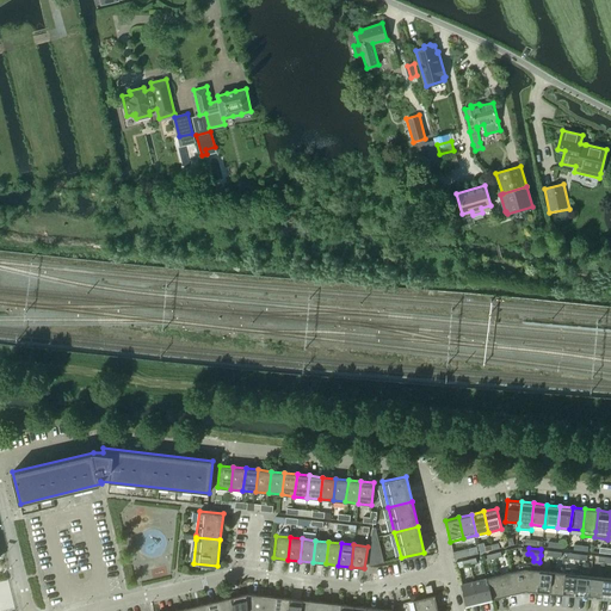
[(517,593),(526,591),(537,592),(539,571),(539,562),(534,561),(526,563),(523,562),(518,565),(519,569),(512,572),(517,593)]
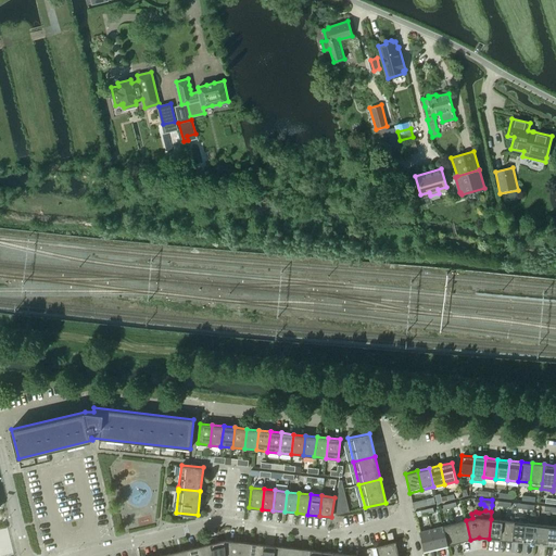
[(512,541),(523,542),(526,522),(526,518),(515,517),(514,521),(512,541)]
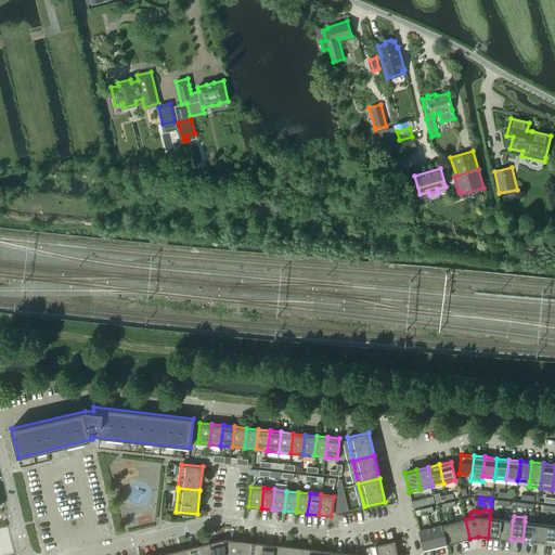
[(488,538),(499,539),(501,519),(490,518),(488,538)]
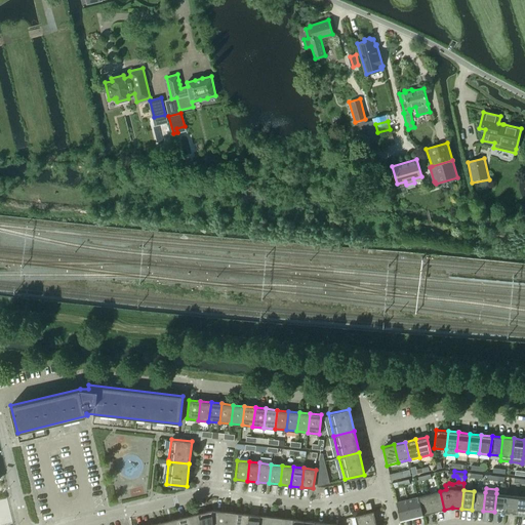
[(433,512),(444,510),(440,491),(429,494),(433,512)]
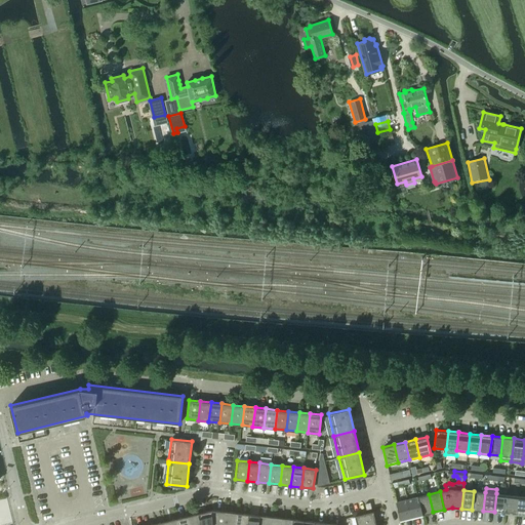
[(472,510),(483,511),(485,492),(474,491),(472,510)]
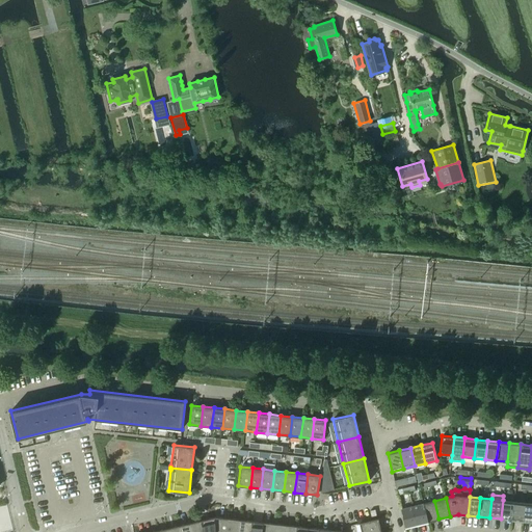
[(501,519),(512,520),(514,502),(503,500),(501,519)]
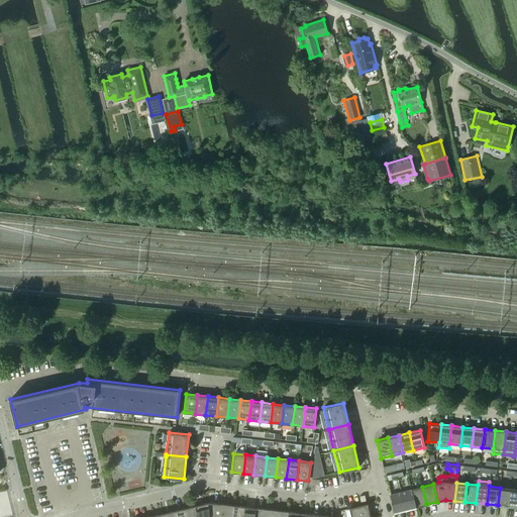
[(416,507),(426,504),(422,487),(412,489),(416,507)]
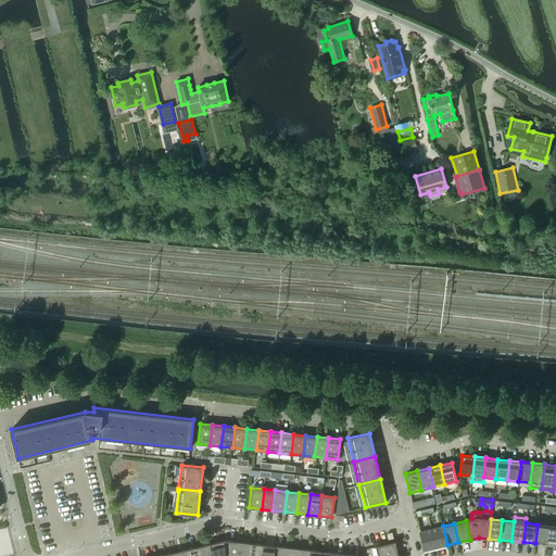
[(535,543),(546,545),(548,526),(538,525),(535,543)]
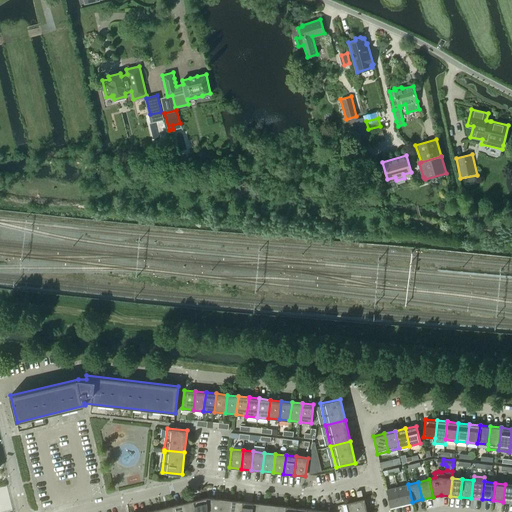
[(401,504),(412,502),(408,484),(397,487),(401,504)]
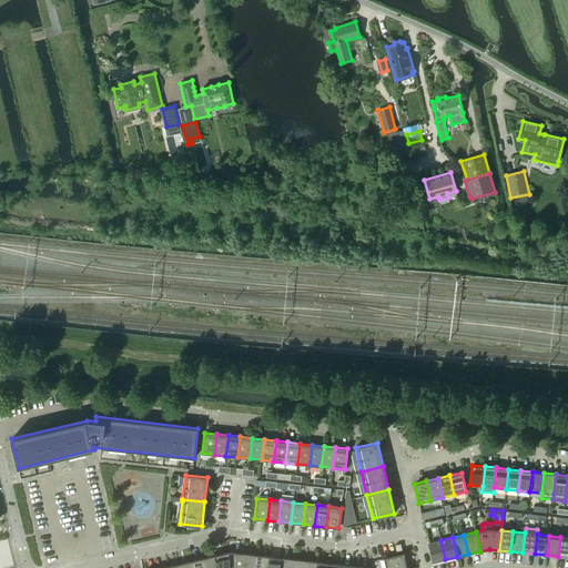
[(558,557),(567,557),(567,537),(560,537),(558,557)]
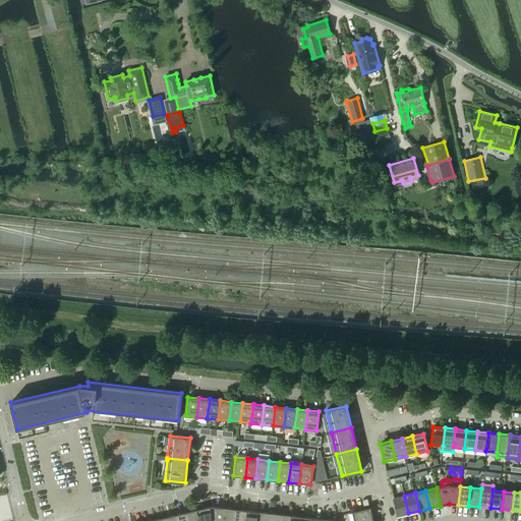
[(397,516),(408,513),(404,496),(393,498),(397,516)]
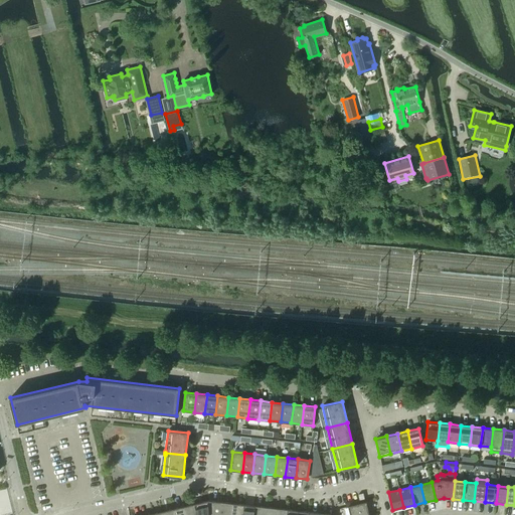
[(209,514),(208,500),(194,503),(197,514),(209,514)]
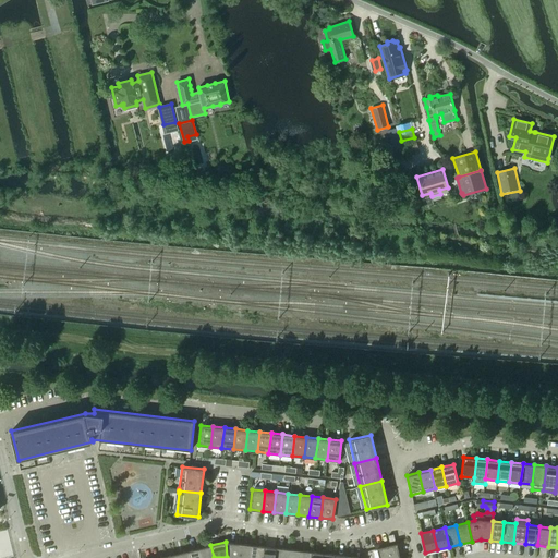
[(239,557),(241,544),(226,542),(227,557),(239,557)]
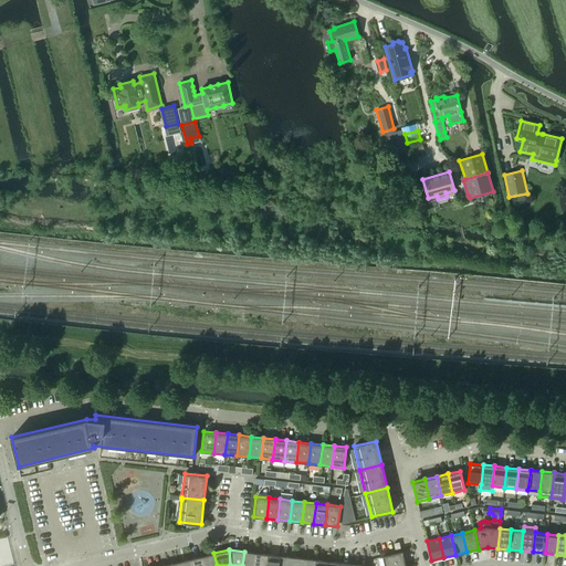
[(254,565),(257,553),(244,552),(242,565),(254,565)]
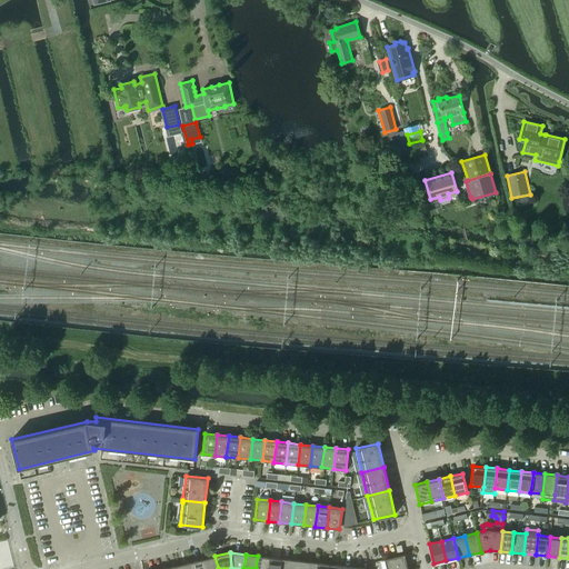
[(385,559),(387,568),(396,568),(408,566),(405,555),(385,559)]
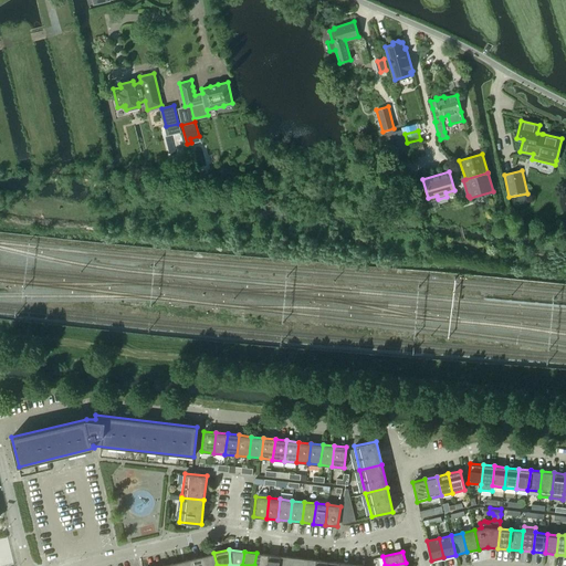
[(217,565),(213,553),(202,556),(205,565),(217,565)]
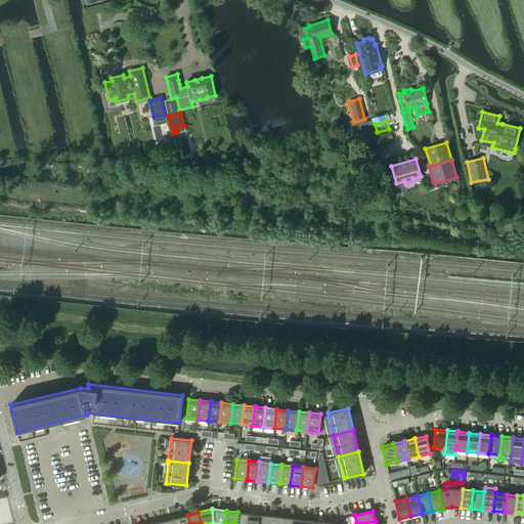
[(247,523),(249,513),(237,512),(235,523),(247,523)]
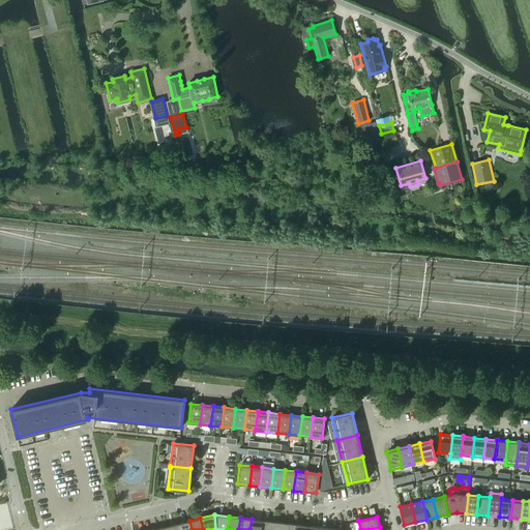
[(261,529),(263,520),(252,519),(249,529),(261,529)]
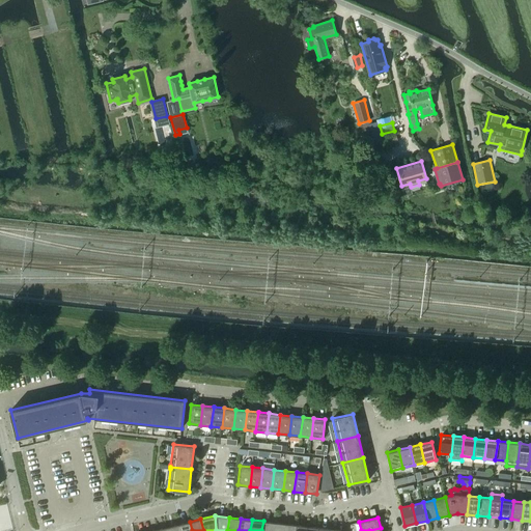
[(273,530),(274,522),(263,521),(261,530),(273,530)]
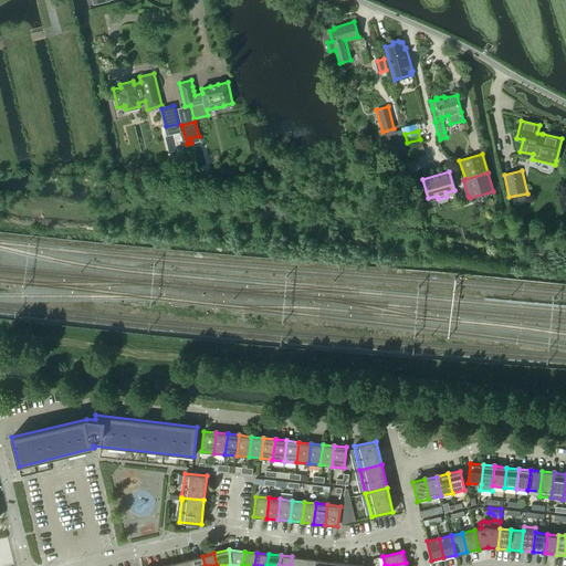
[(205,565),(202,556),(190,558),(192,565),(205,565)]
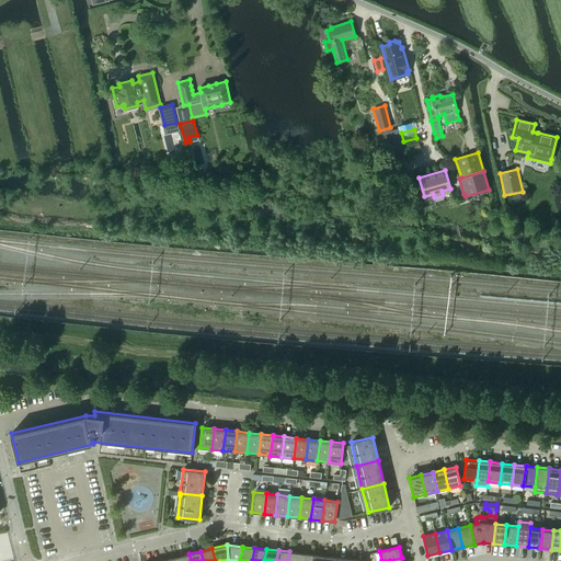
[(300,560),(301,553),(289,551),(288,560),(300,560)]
